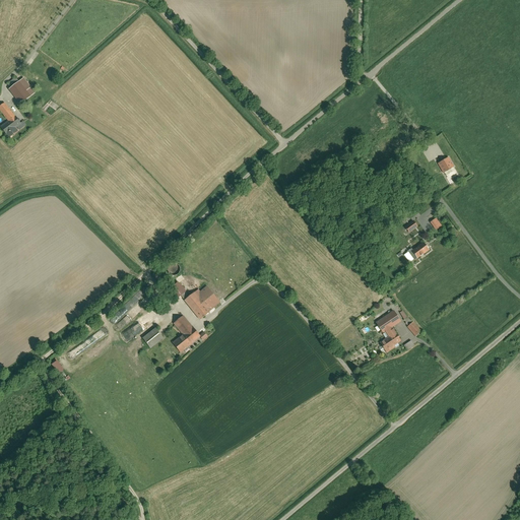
[(23,76),(8,87),(20,104),(36,92),(23,76)]
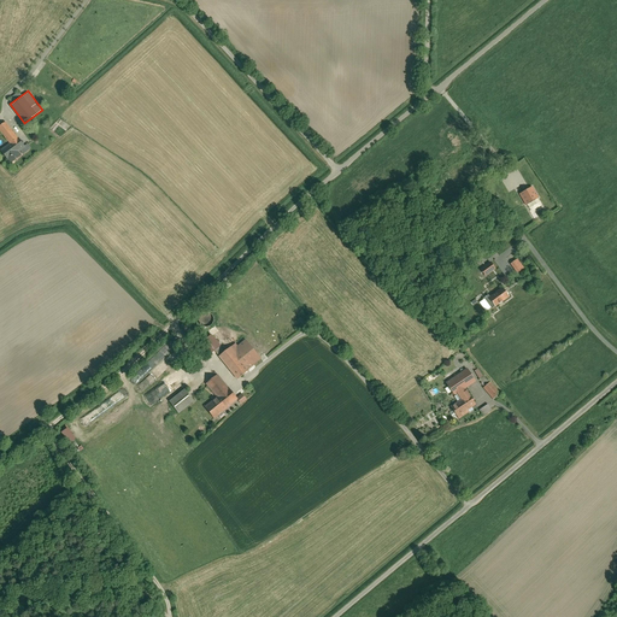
[(0,130),(10,144),(0,150),(10,164),(31,147),(27,141),(23,144),(5,119),(0,122),(0,130)]
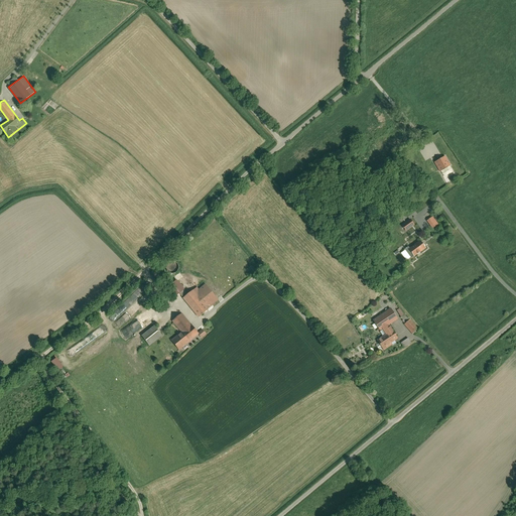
[(444,156),(434,163),(440,173),(450,166),(444,156)]
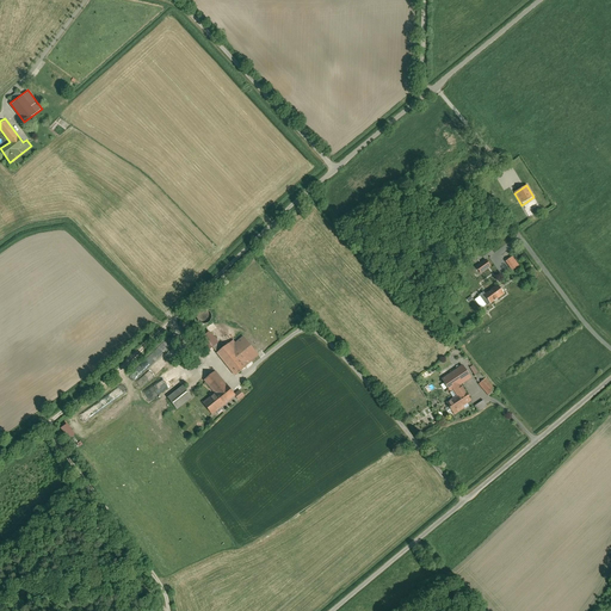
[(511,257),(503,263),(511,275),(519,267),(511,257)]
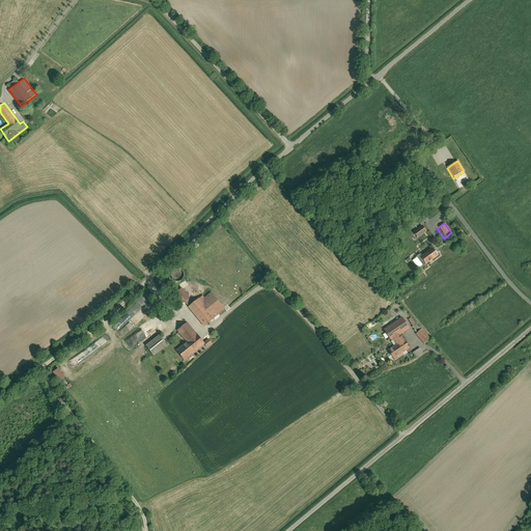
[(422,226),(413,233),(417,240),(427,232),(422,226)]
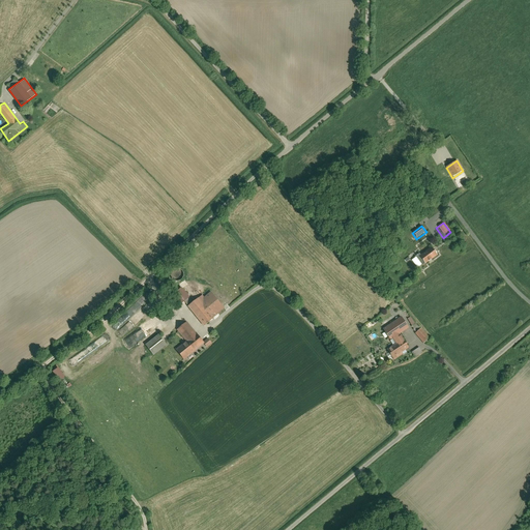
[(419,256),(411,262),(416,269),(423,264),(424,266),(437,256),(431,248),(420,257),(419,256)]
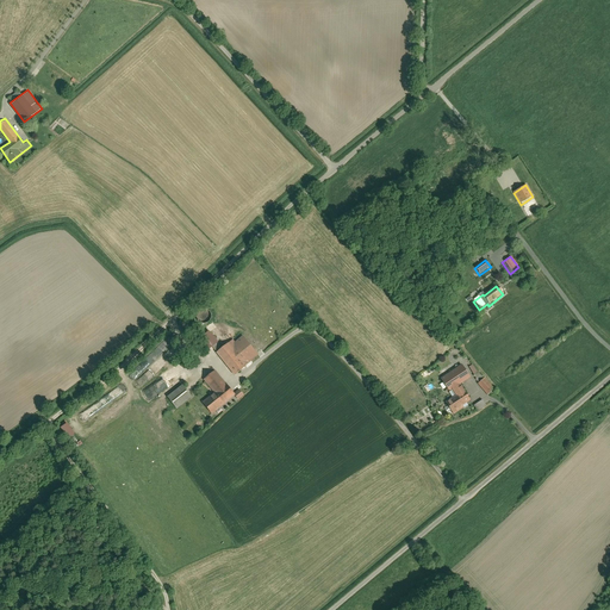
[(204,321),(206,321),(209,318),(210,316),(210,313),(209,311),(207,310),(205,309),(201,307),(200,309),(198,311),(197,313),(197,316),(198,318),(200,319),(203,321),(204,321)]
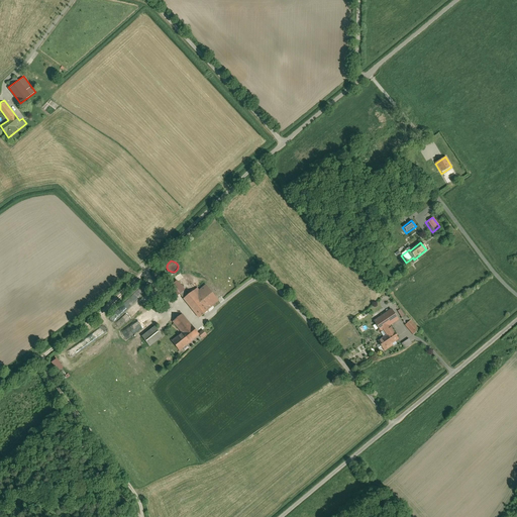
[(177,279),(171,283),(179,293),(183,298),(188,294),(177,279)]
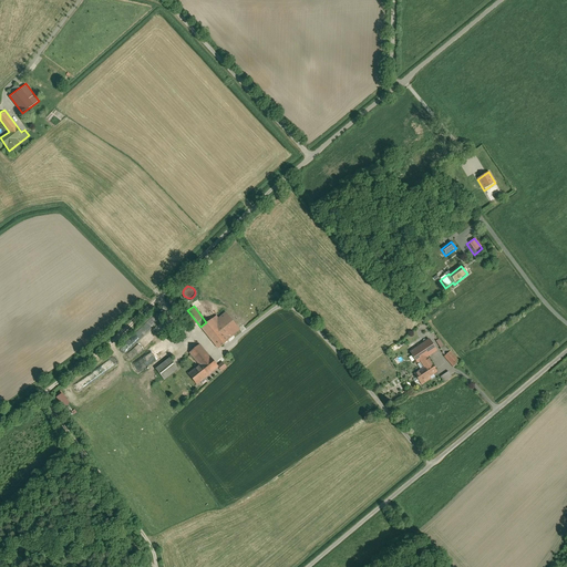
[(182,316),(191,326),(196,321),(187,310),(182,316)]
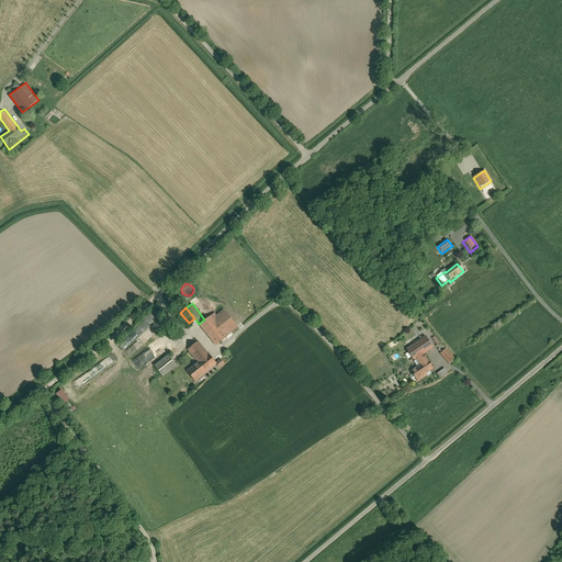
[(204,319),(199,324),(216,345),(238,327),(223,308),(216,314),(214,312),(204,319)]
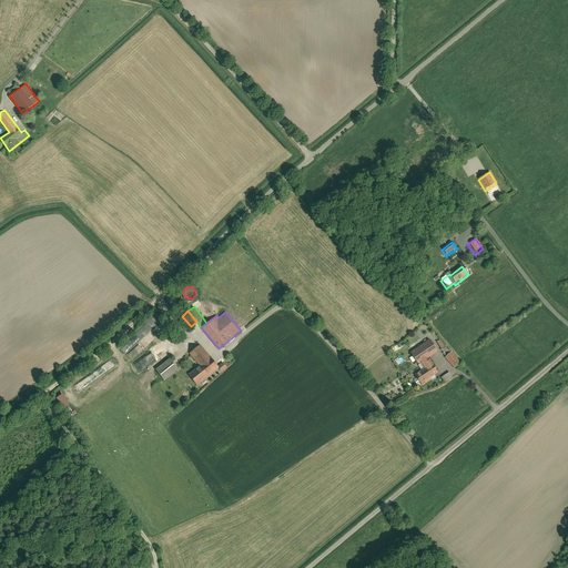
[(146,344),(155,337),(152,334),(144,341),(146,344)]
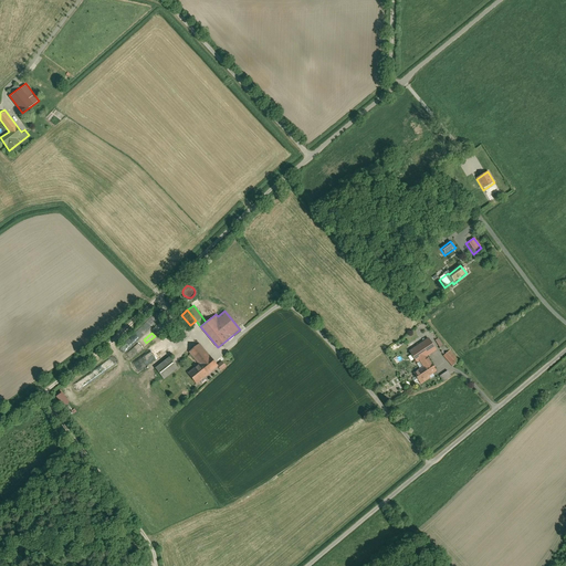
[(429,338),(407,353),(419,370),(412,374),(420,385),(438,373),(428,358),(438,352),(429,338)]
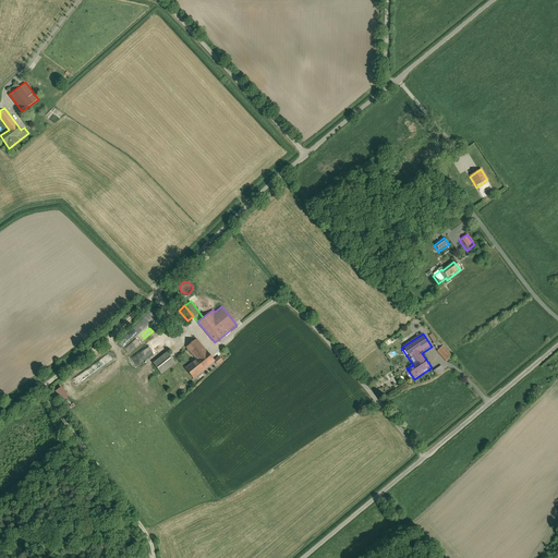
[(134,348),(144,338),(142,335),(131,344),(134,348)]
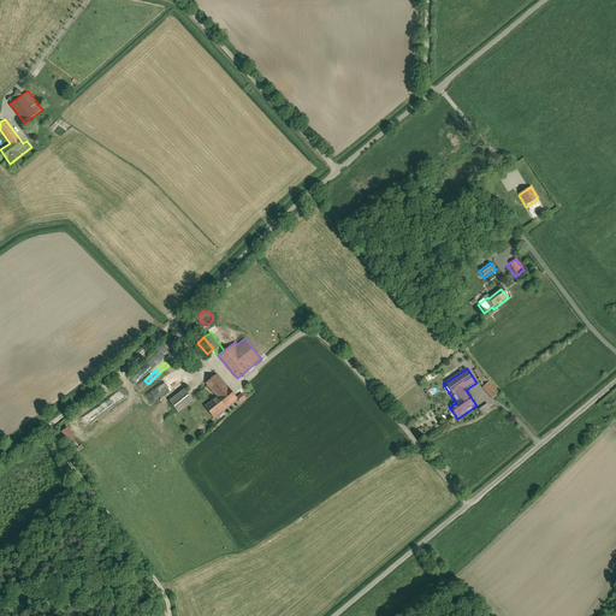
[(215,395),(203,406),(214,418),(237,397),(215,373),(205,383),(215,395)]
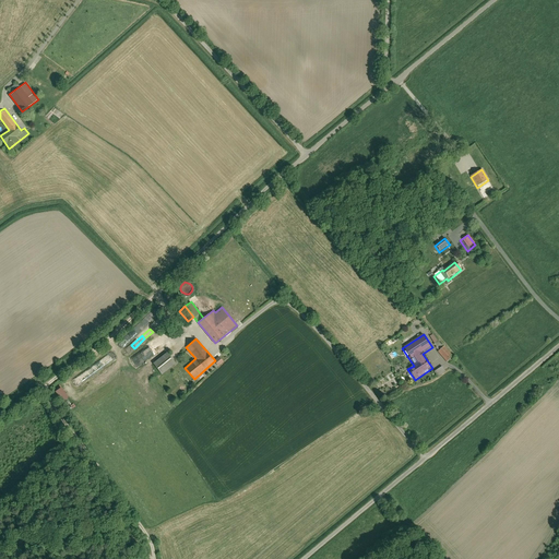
[(176,355),(180,352),(175,345),(170,348),(176,355)]
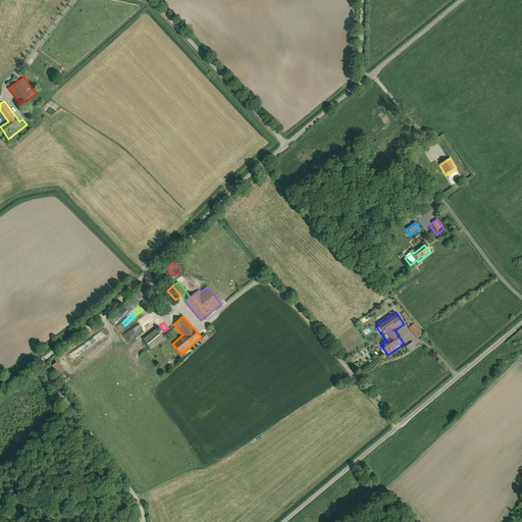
[(414,325),(409,329),(418,340),(423,334),(414,325)]
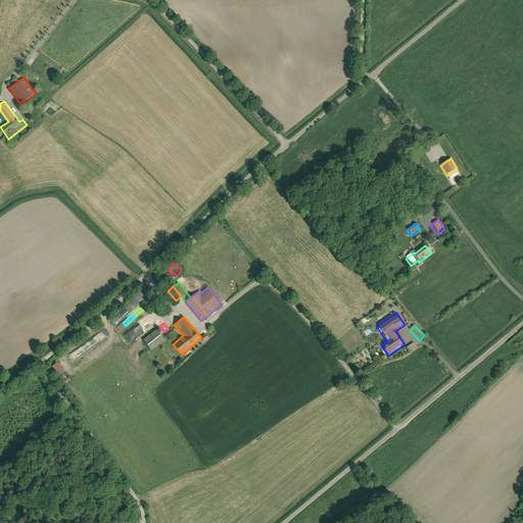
[(135,333),(140,331),(138,327),(130,331),(133,338),(137,336),(135,333)]
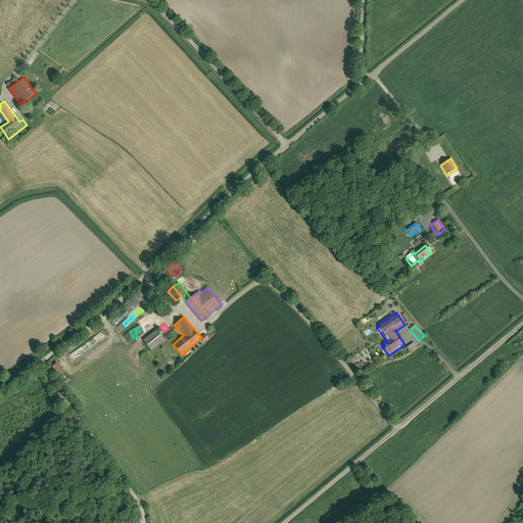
[(142,339),(151,350),(165,339),(156,328),(142,339)]
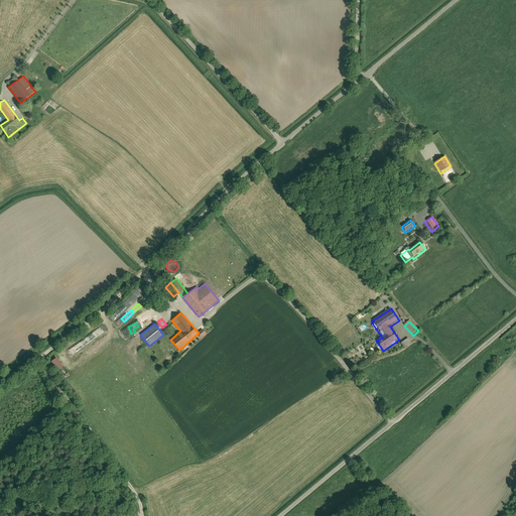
[(204,330),(199,335),(203,339),(208,334),(204,330)]
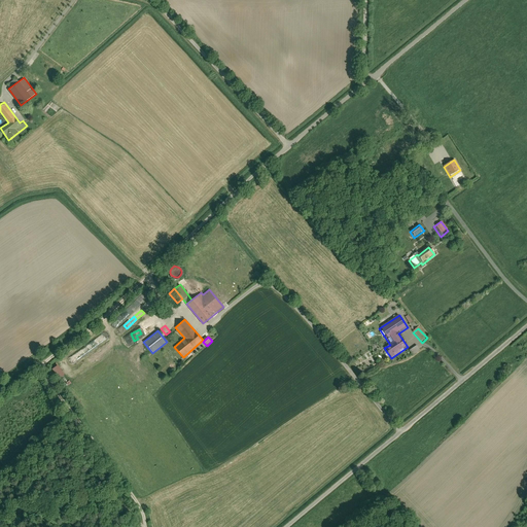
[(416,347),(409,352),(413,357),(420,352),(416,347)]
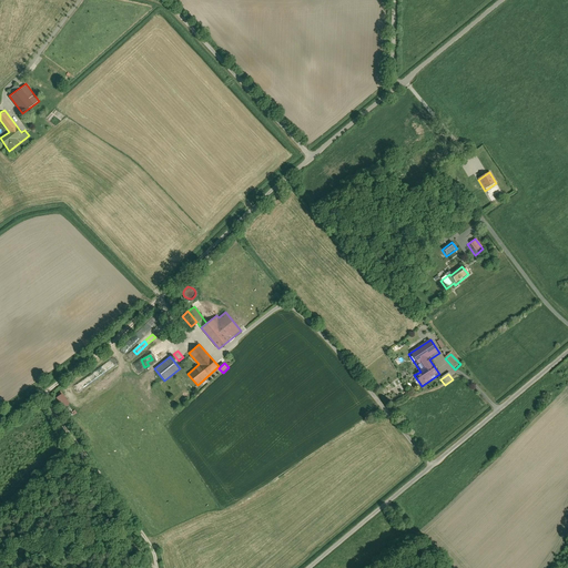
[(110,377),(97,388),(100,394),(113,383),(110,377)]
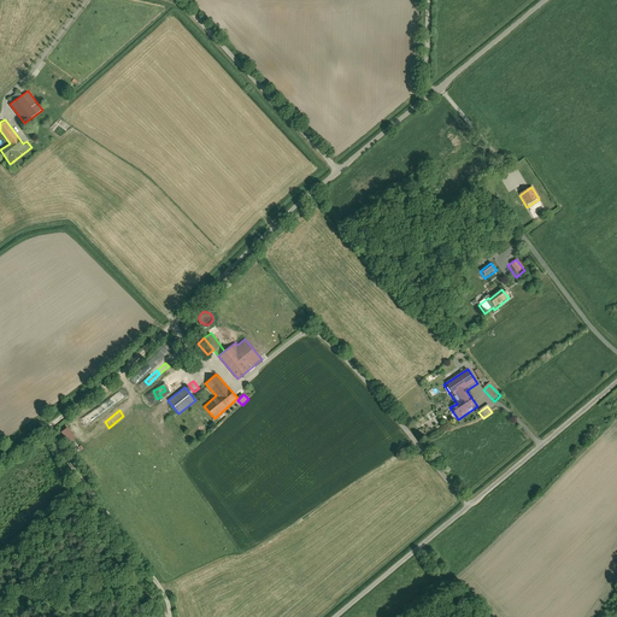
[(63,432),(70,444),(77,439),(70,428),(63,432)]
